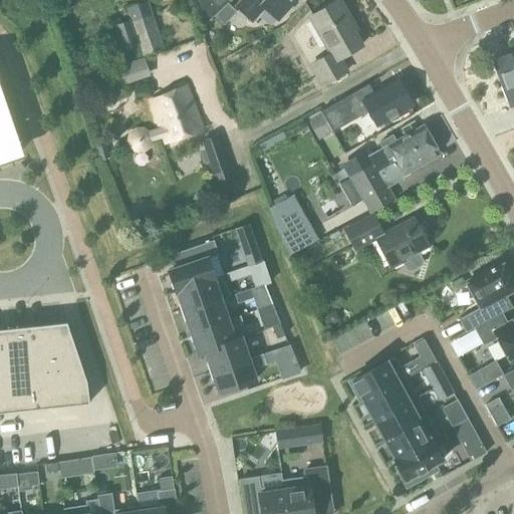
[(278,20),(296,0),(242,0),(236,6),(253,22),(265,8),(278,20)]
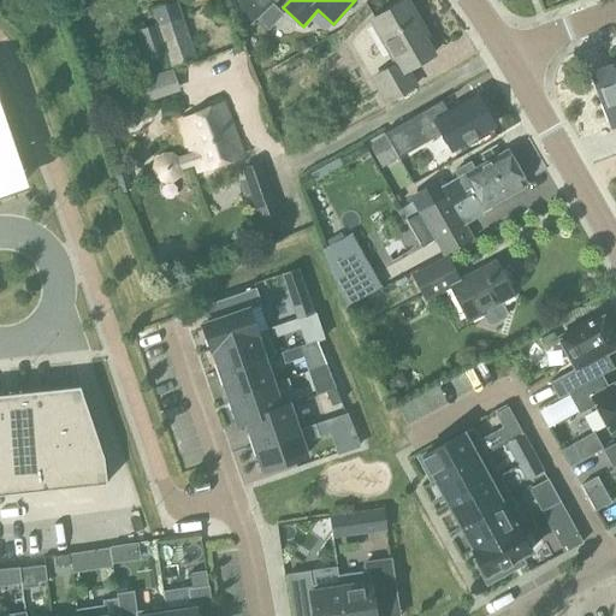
[(195,58),(176,1),(152,10),(158,27),(159,27),(165,43),(160,45),(154,25),(141,30),(150,58),(167,52),(172,66),(195,58)]
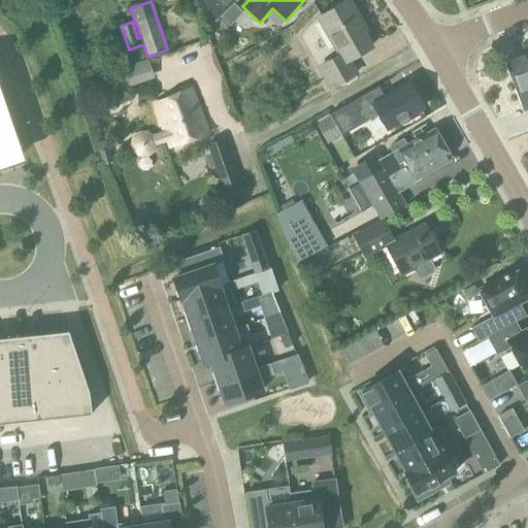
[(331,89),(357,73),(350,60),(371,47),(359,27),(362,25),(349,1),(320,18),(341,56),(320,68),(331,89)]
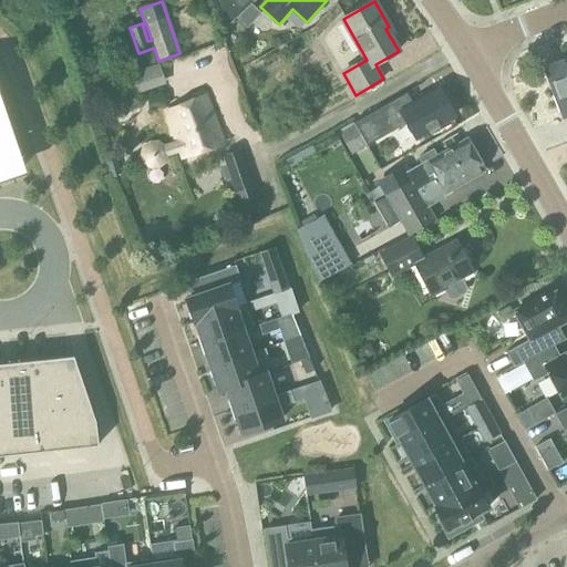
[(566,115),(566,58),(545,66),(564,116),(566,115)]
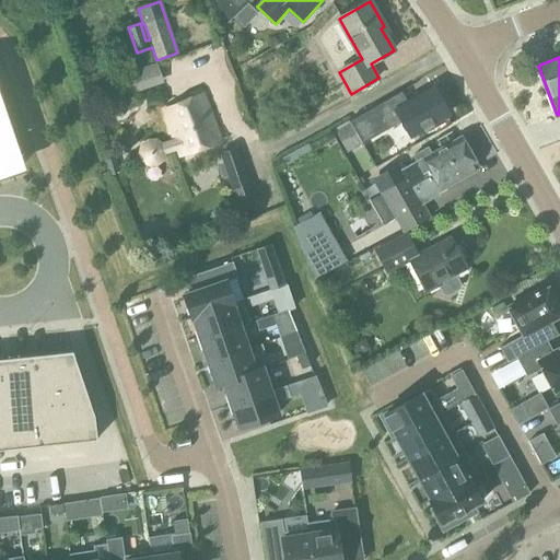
[(131,94),(165,83),(158,62),(125,74),(131,94)]
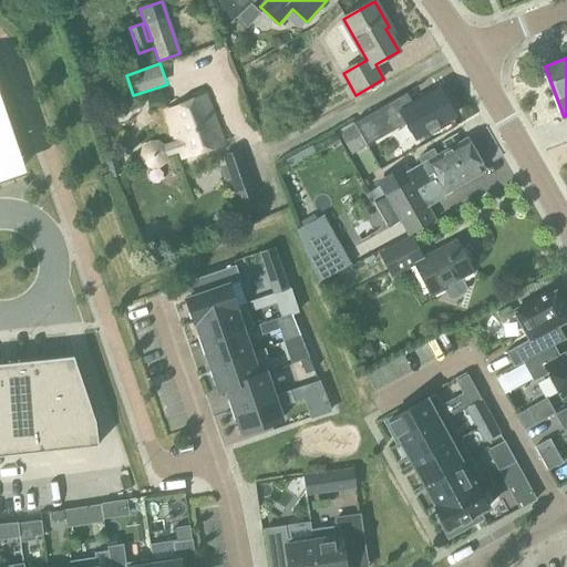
[(23,160),(0,90),(0,177),(20,171),(19,161),(23,160)]
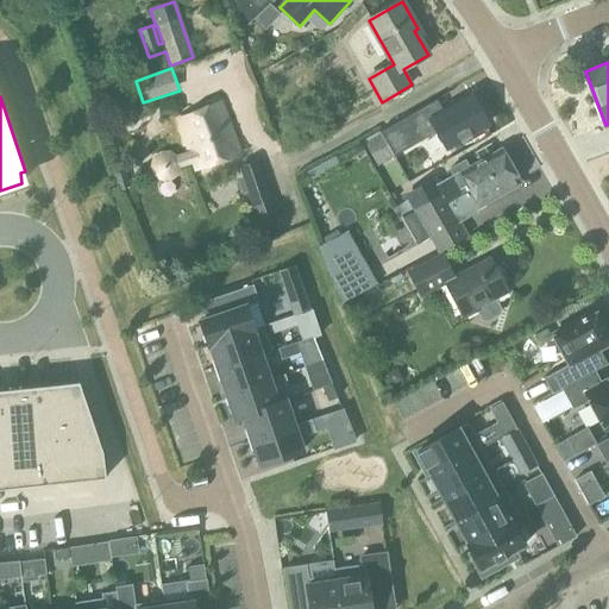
[(382,136),(393,155),(438,131),(447,149),(488,125),(472,96),(432,119),(426,107),(381,132),(382,136)]
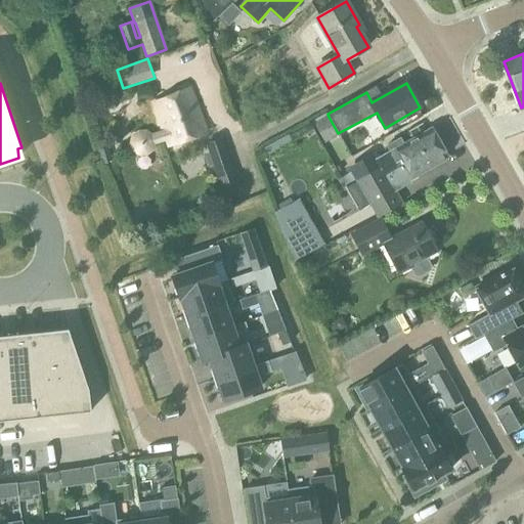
[(169,146),(206,133),(190,89),(153,103),(163,130),(150,134),(149,133),(144,131),(138,130),(133,133),(130,138),(128,143),(130,148),(133,153),(139,156),(144,156),(149,154),(153,148),(154,145),(167,141),(169,146)]
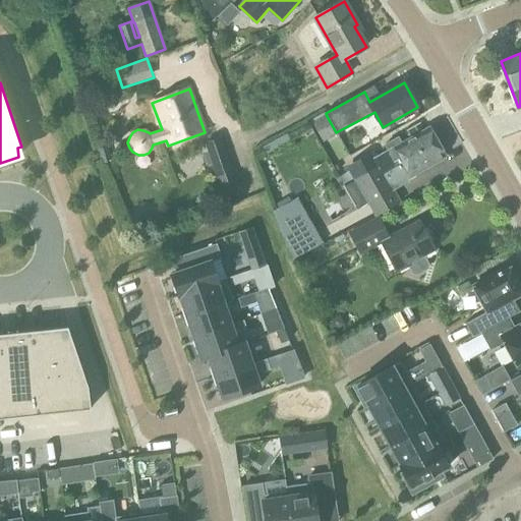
[(322,140),(336,132),(327,116),(312,124),(322,140)]
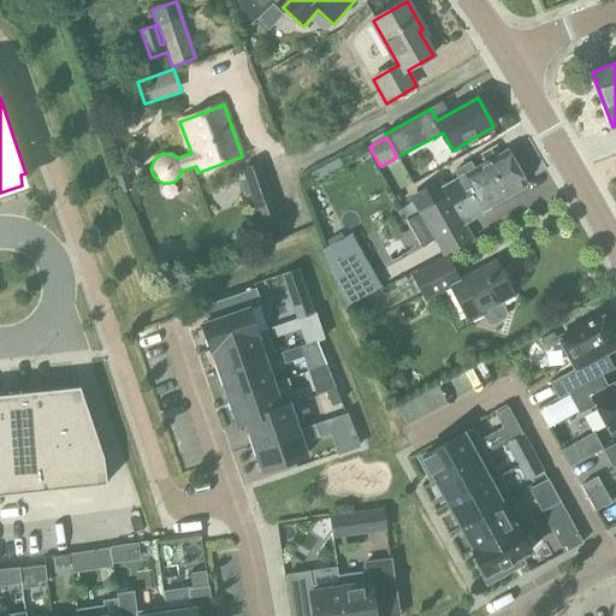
[(497,179),(517,167),(508,152),(474,171),(471,164),(462,169),(466,175),(450,184),(458,199),(474,190),(496,179),(497,179)]
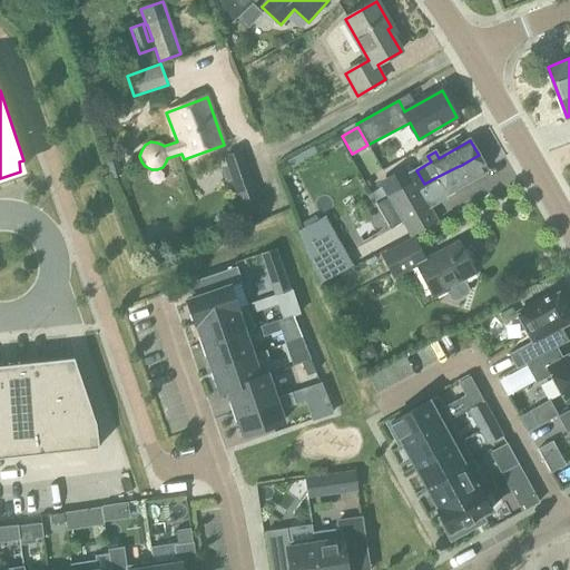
[(233,179),(243,207),(258,202),(241,150),(225,156),(228,168),(224,170),(227,180),(233,179)]
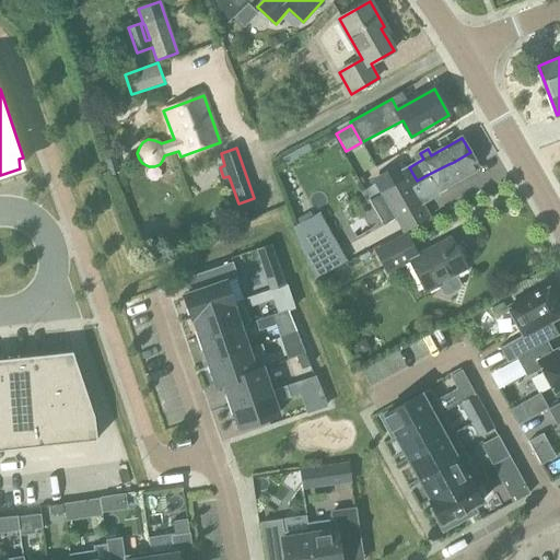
[(478,166),(470,152),(452,163),(451,163),(431,173),(427,175),(417,181),(419,183),(411,187),(409,183),(389,195),(382,198),(403,235),(430,220),(420,201),(427,197),(426,196),(434,190),(436,194),(477,172),(475,167),(478,166)]
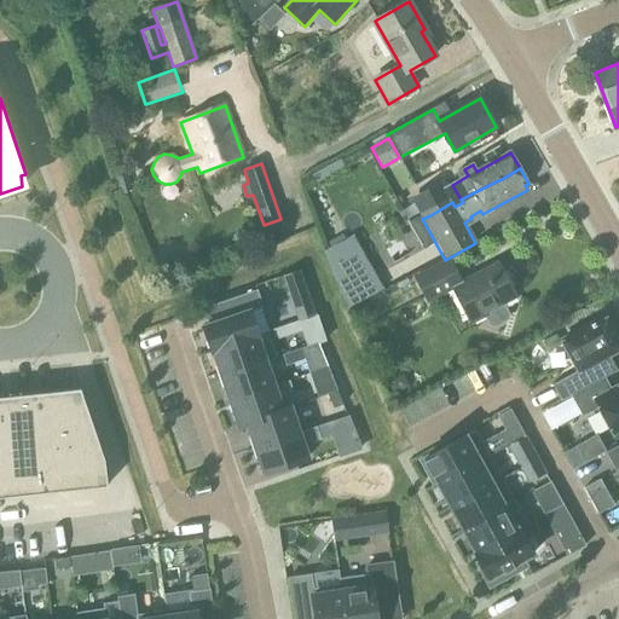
[(121,195),(133,191),(128,173),(115,178),(121,195)]
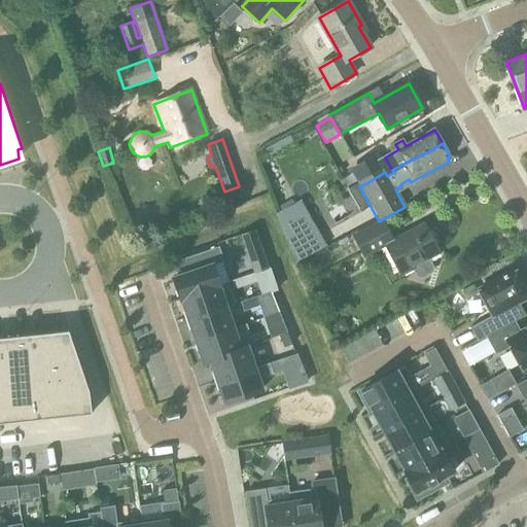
[(428,258),(440,252),(424,223),(393,240),(385,223),(355,239),(362,252),(383,241),(401,275),(413,268),(418,277),(421,278),(432,272),(433,269),(428,258)]
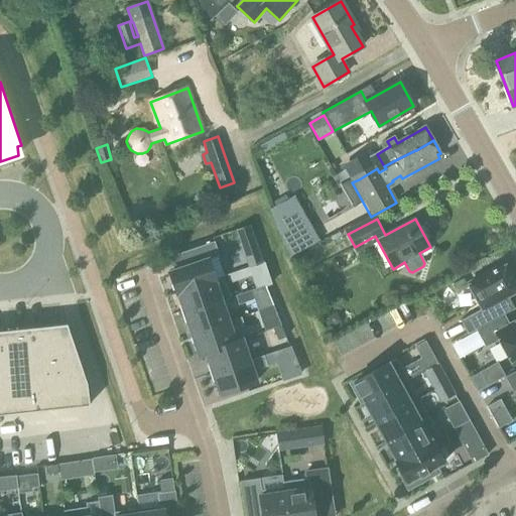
[(254,238),(249,226),(249,225),(237,230),(241,242),(253,239),(254,238)]
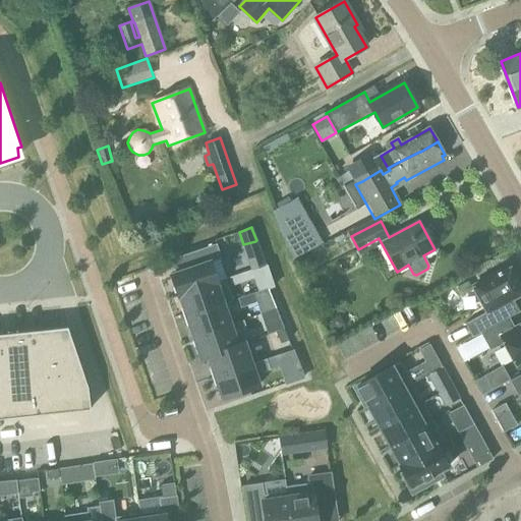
[(297,250),(311,242),(303,229),(289,237),(297,250)]
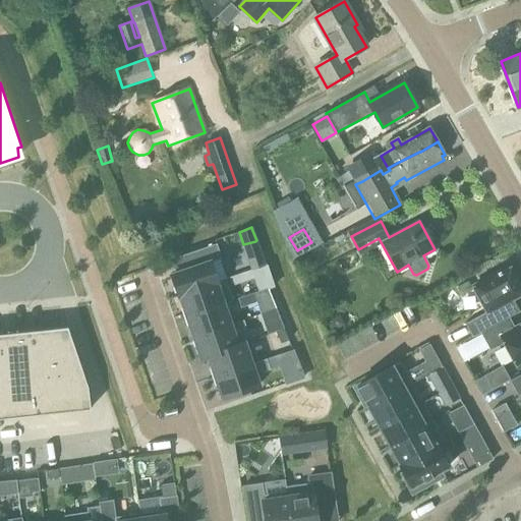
[(217,282),(211,263),(222,258),(217,243),(182,255),(187,269),(172,275),(179,296),(226,280),(225,279),(217,282)]
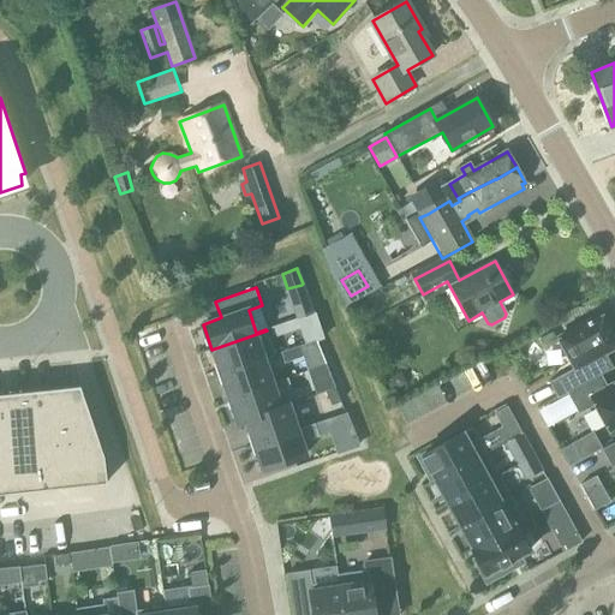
[(315,312),(312,314),(298,318),(303,332),(318,327),(320,326),(315,312)]
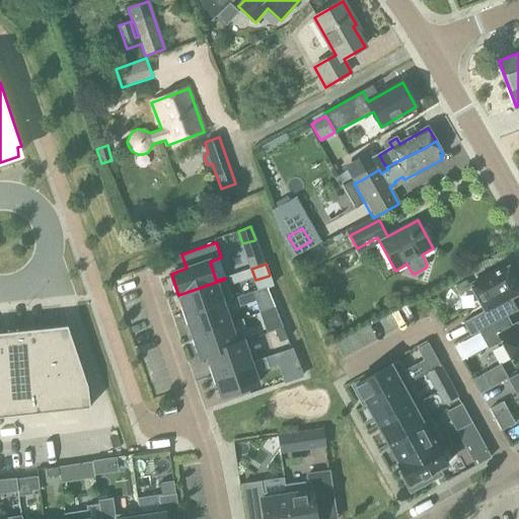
[(470,337),(479,331),(506,317),(506,316),(517,310),(510,298),(518,293),(518,291),(515,283),(516,282),(507,266),(499,271),(498,269),(495,271),(495,272),(471,285),(486,310),(463,322),(470,337)]
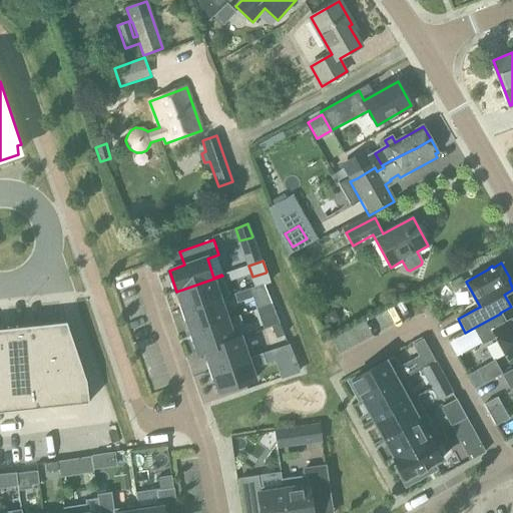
[(229,296),(222,276),(176,292),(176,293),(177,293),(184,312),(229,296)]
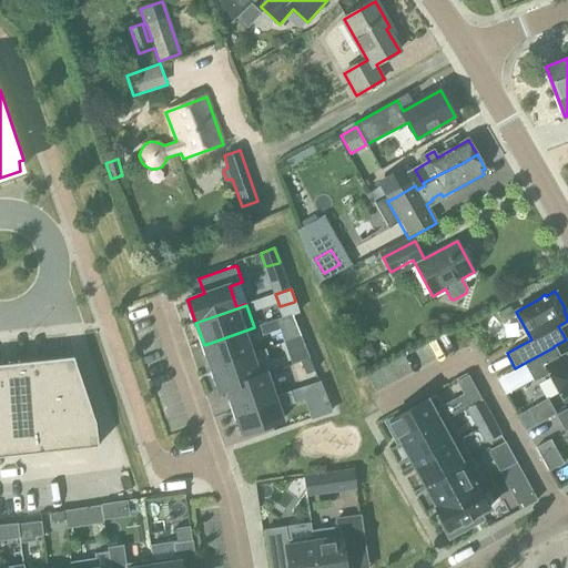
[(504,322),(516,315),(510,306),(499,312),(504,322)]
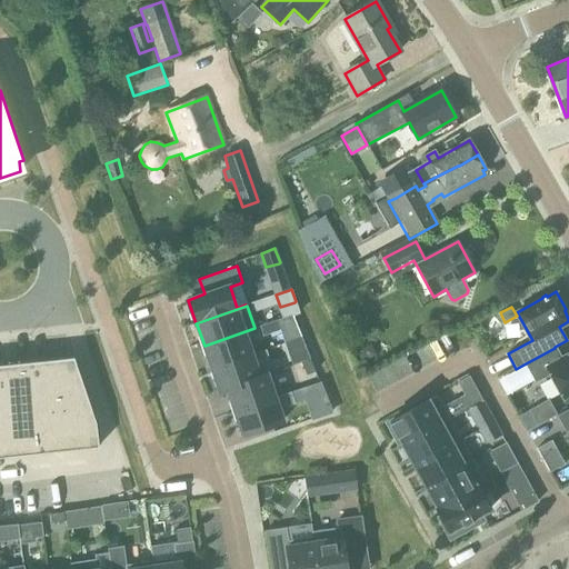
[(281,329),(296,323),(292,316),(292,315),(283,318),(278,320),(281,329)]
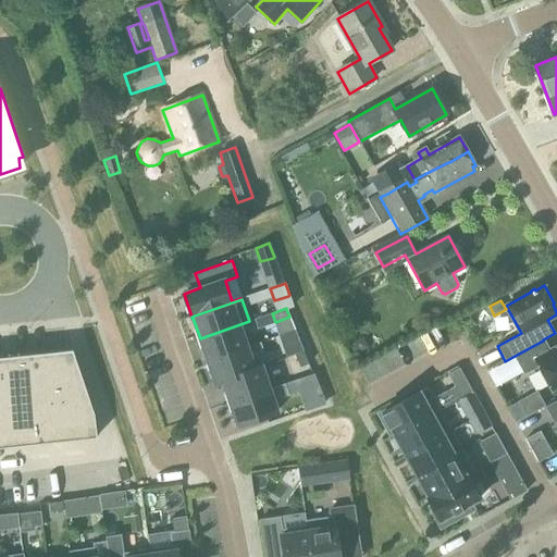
[(247,347),(239,325),(249,322),(249,321),(200,338),(208,360),(247,347)]
